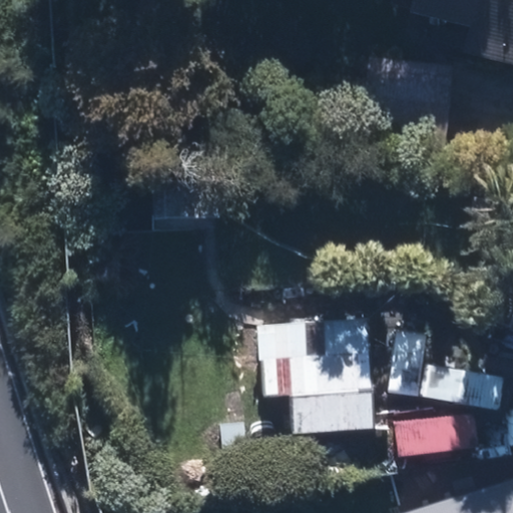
[(466,52),(512,61),(512,0),(417,0),(415,13),(472,25),(466,52)]
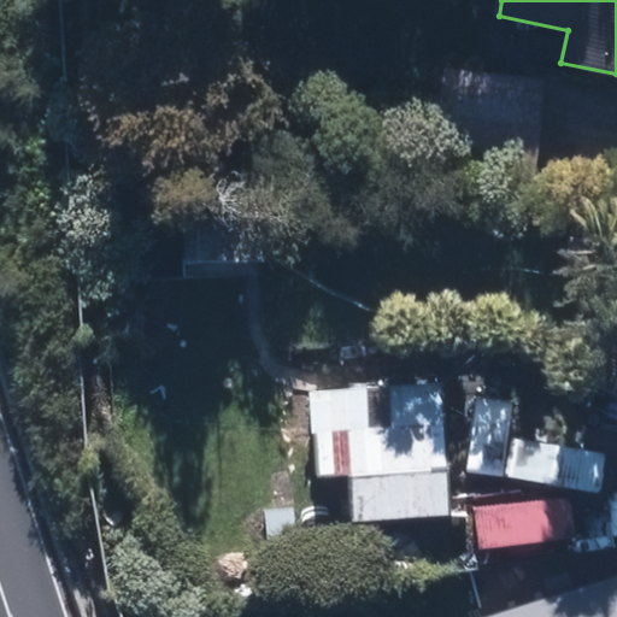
[(546,76),(442,69),(438,156),(541,162),(546,76)]
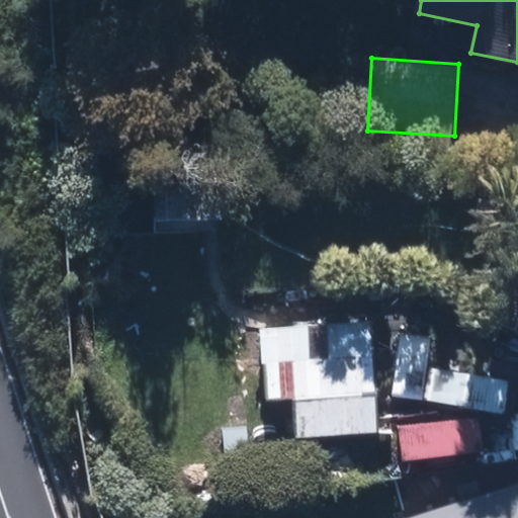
[(265,357),(264,399),(297,401),(296,434),(349,436),(349,429),(375,430),(378,361),(373,361),(374,323),(331,322),(330,356),(312,355),(313,326),(262,324),(261,357),(265,357)]
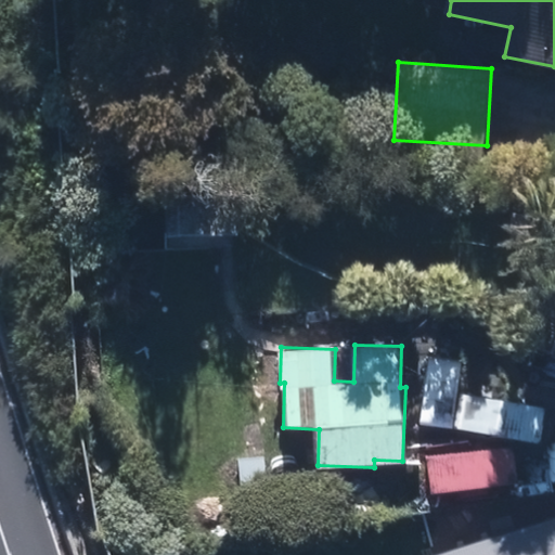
[(248,494),(236,494),(235,503),(248,503),(247,518),(330,520),(331,481),(248,479),(248,494)]
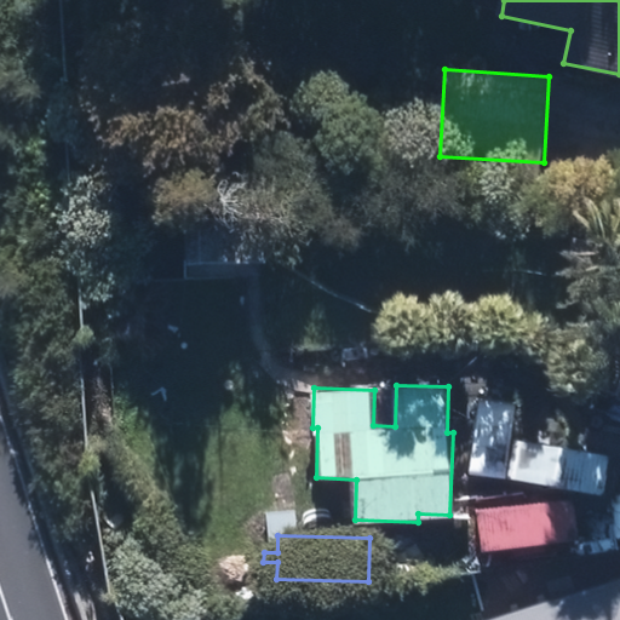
[(619,619),(619,575),(481,619),(619,619)]
